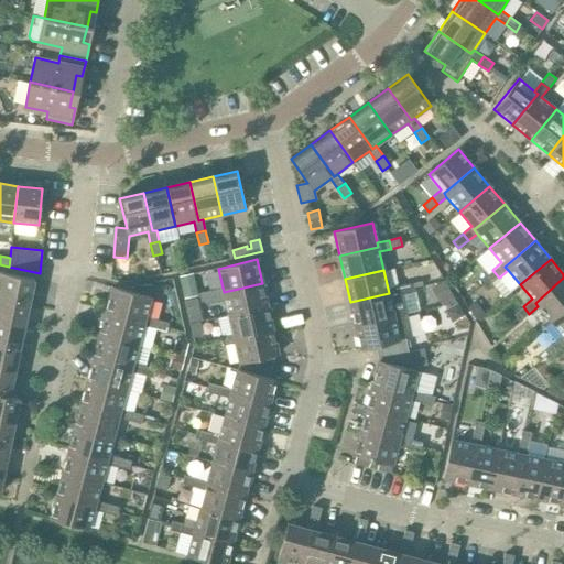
[(484,278),(489,285),(499,278),(492,270),(484,278)]
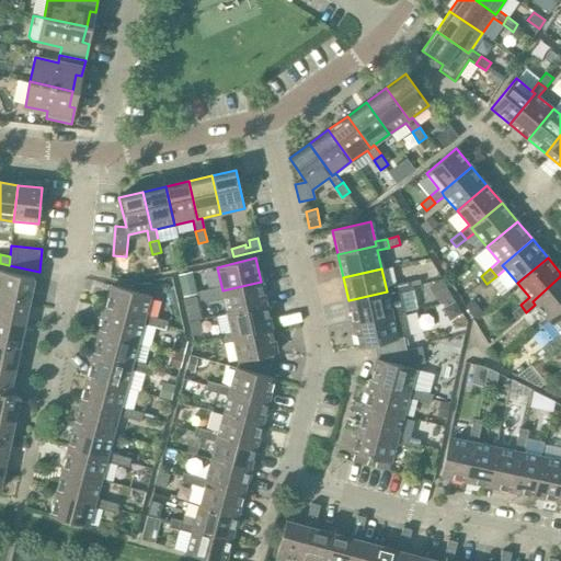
[(0,295),(29,302),(34,277),(0,270),(0,295)]
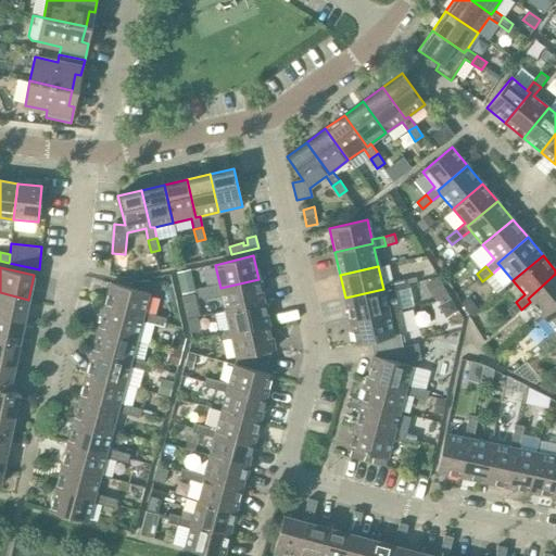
[(555,274),(528,299),(530,302),(543,316),(555,305),(555,274)]
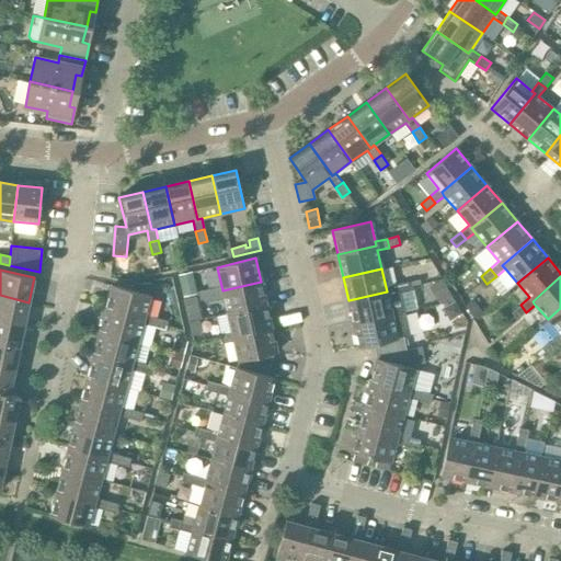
[(411,290),(410,287),(421,284),(420,279),(397,285),(399,294),(400,294),(411,290)]
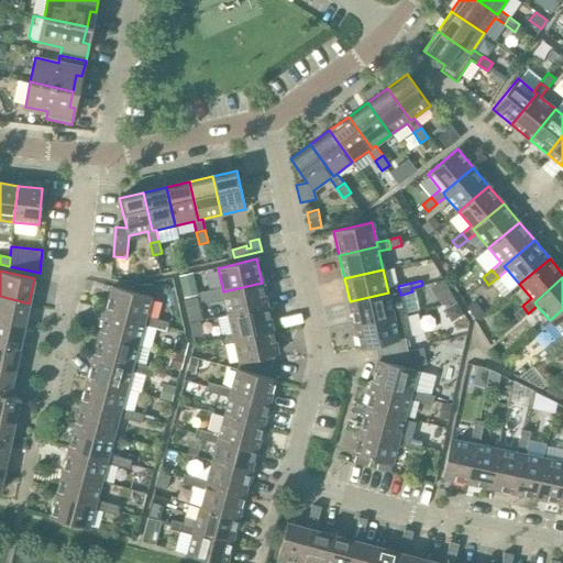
[(451,294),(443,280),(431,287),(439,300),(451,294)]
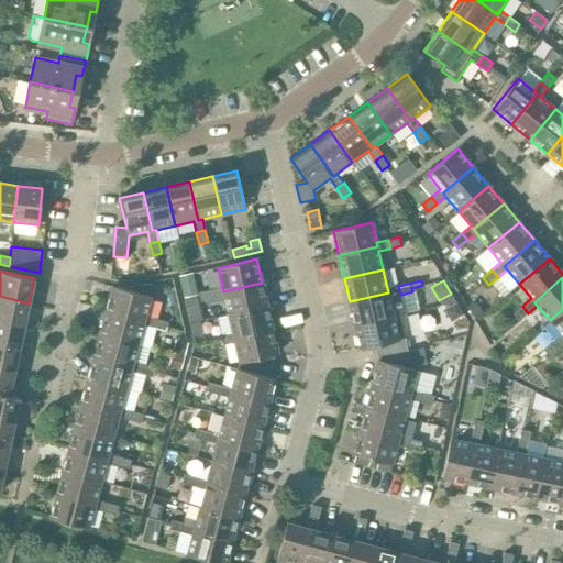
[(267,306),(262,283),(223,291),(222,287),(210,289),(212,298),(211,299),(212,302),(224,300),(228,315),(267,306)]
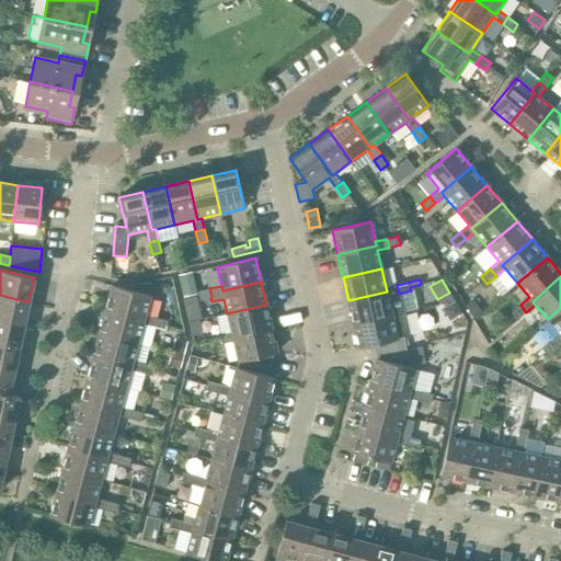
[(400,294),(399,294),(397,285),(386,287),(387,292),(348,300),(353,323),(404,312),(400,294)]
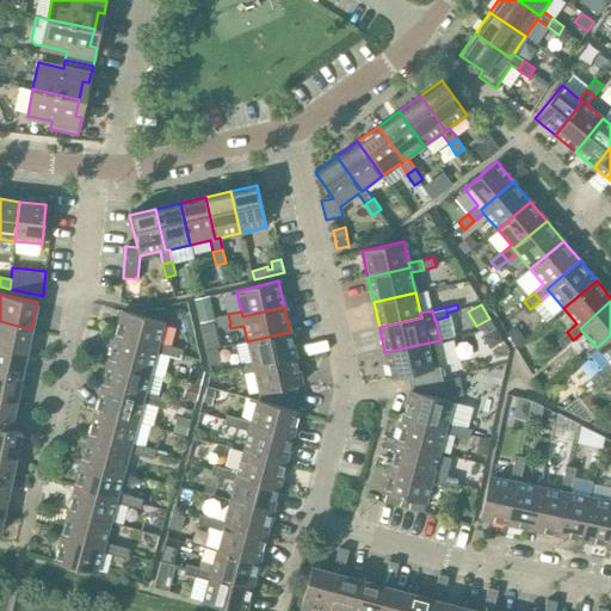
[(158,343),(164,322),(122,312),(115,337),(156,347),(158,343)]
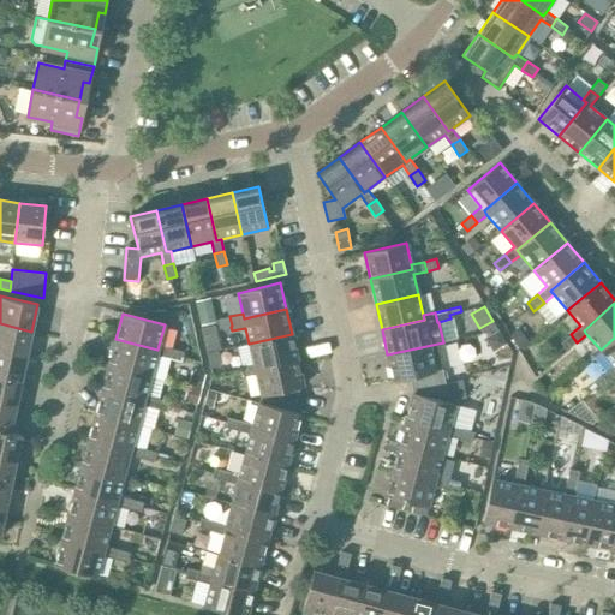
[(230,316),(218,320),(220,329),(231,327),(232,326),(230,316)]
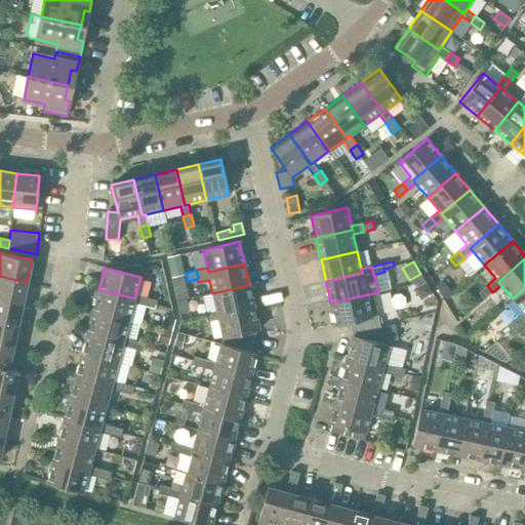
[(0,298),(23,305),(27,283),(0,276),(0,298)]
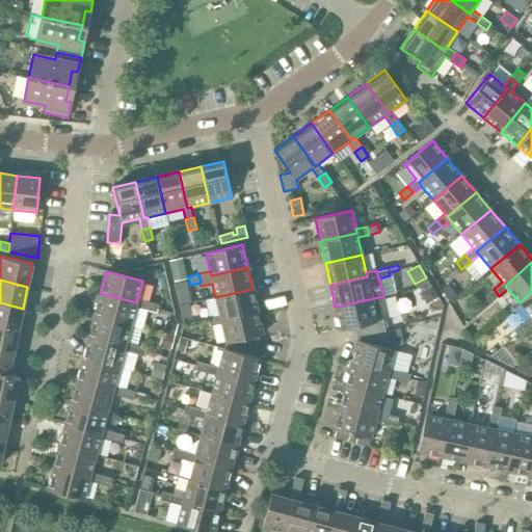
[(424,298),(432,300),(437,297),(431,286),(421,293),(424,298)]
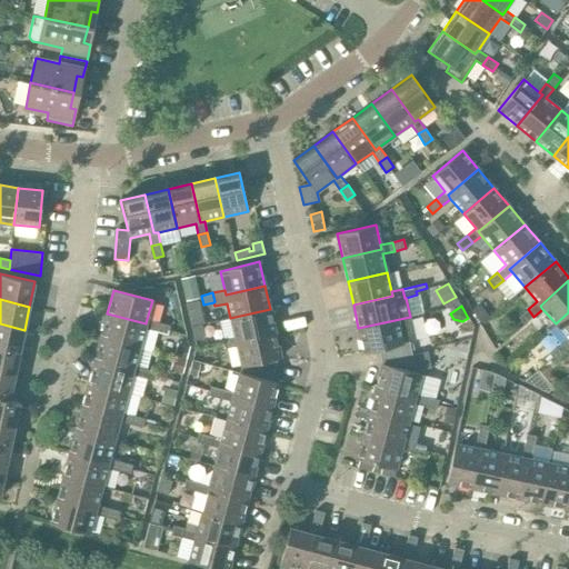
[(270,309),(230,318),(235,337),(223,340),(226,349),(237,346),(236,341),(275,332),(270,309)]
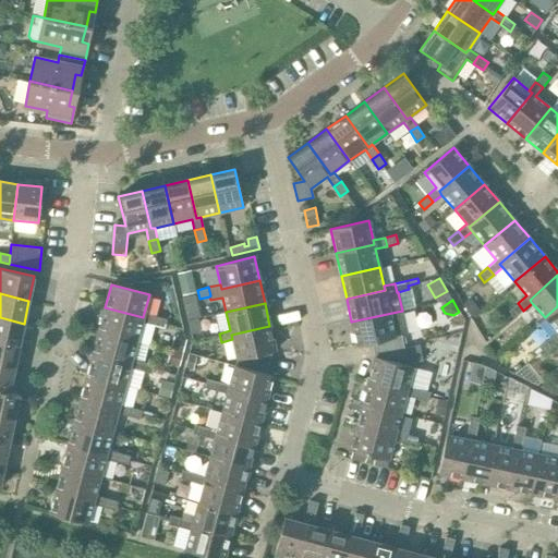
[(509,311),(514,318),(523,311),(518,303),(509,311)]
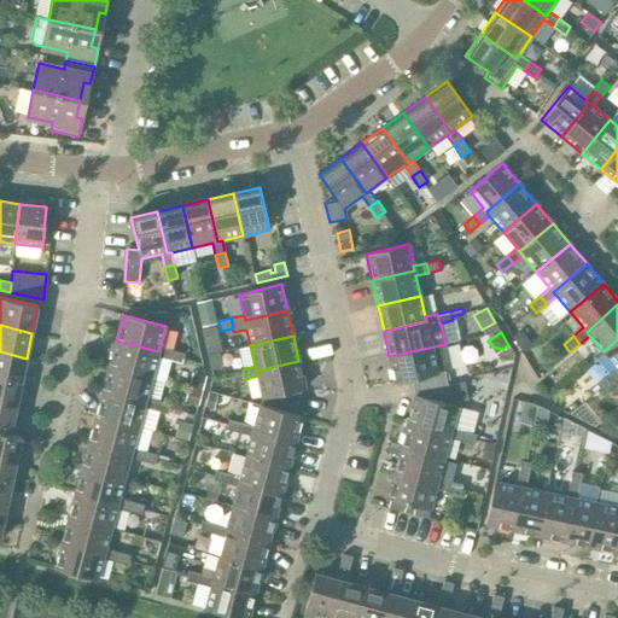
[(613,384),(617,379),(617,339),(604,351),(617,368),(607,377),(613,384)]
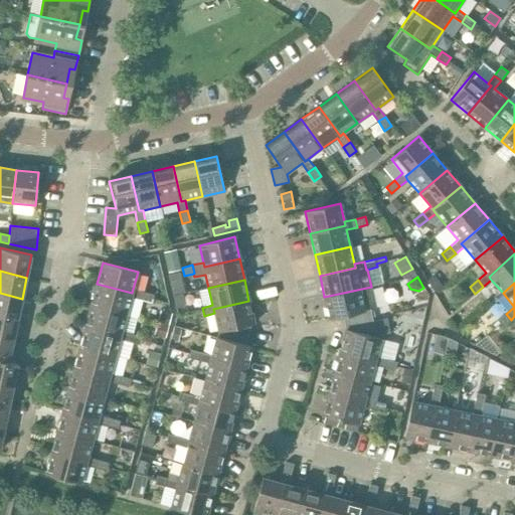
[(143,292),(133,289),(132,293),(97,284),(91,305),(126,314),(131,297),(141,300),(143,292)]
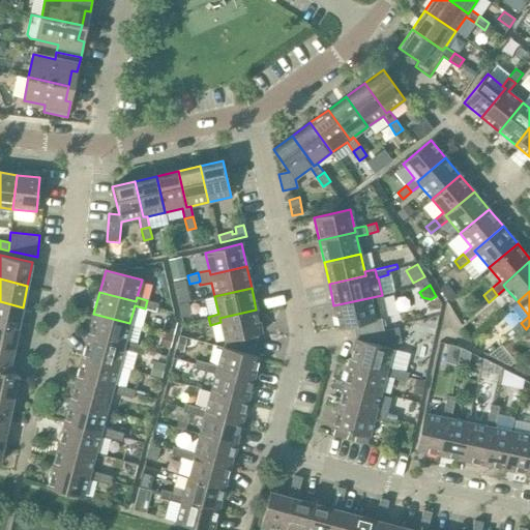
[(353,325),(356,339),(387,347),(382,318),(387,317),(382,295),(333,305),(339,328),(353,325)]
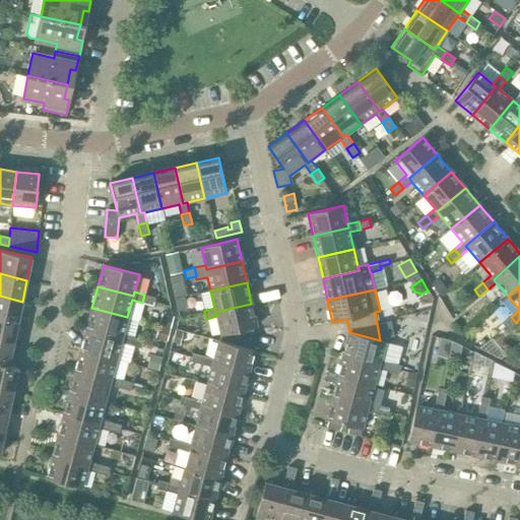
[(142,303),(153,306),(155,298),(144,295),(142,303)]
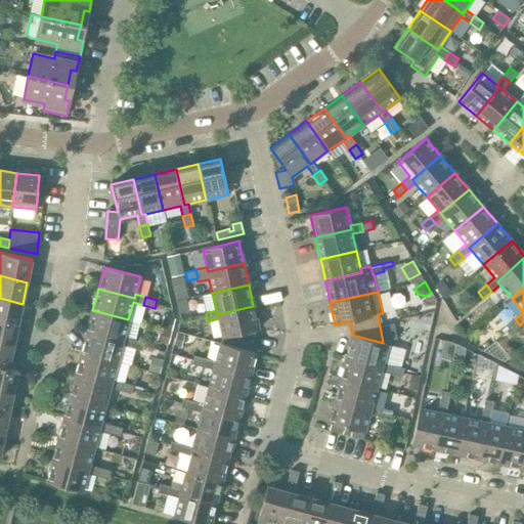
[(0,298),(0,321),(17,325),(23,304),(0,298)]
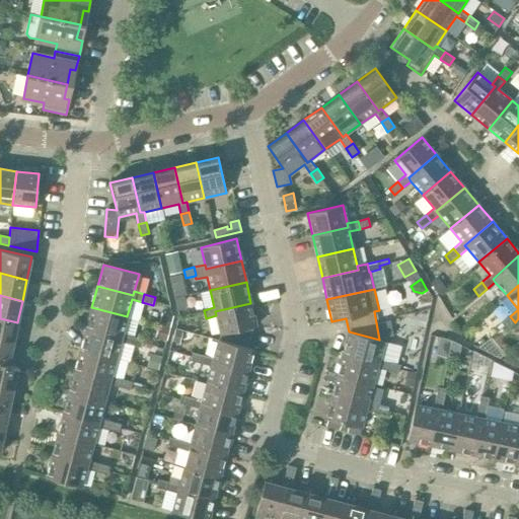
[(216,315),(220,334),(218,341),(247,348),(253,325),(255,325),(250,303),(215,311),(216,315)]
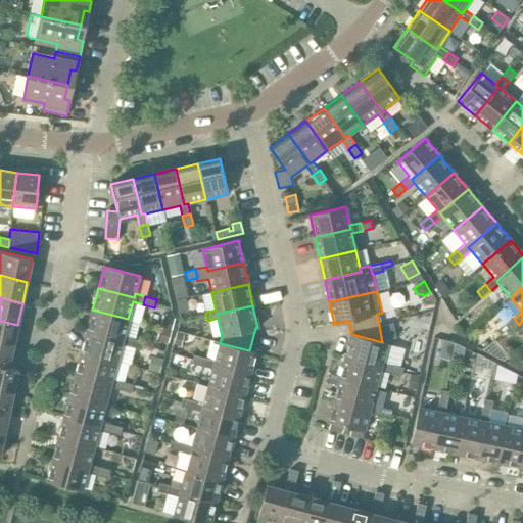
[(124,336),(128,319),(92,310),(87,331),(123,340),(124,336)]
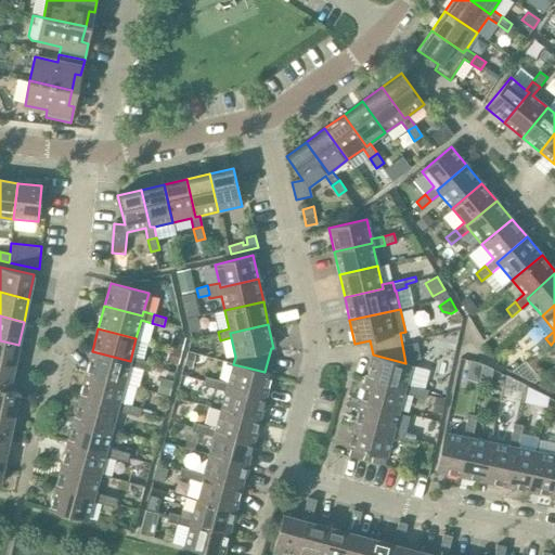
[(176,335),(172,348),(181,350),(184,338),(184,337),(176,335)]
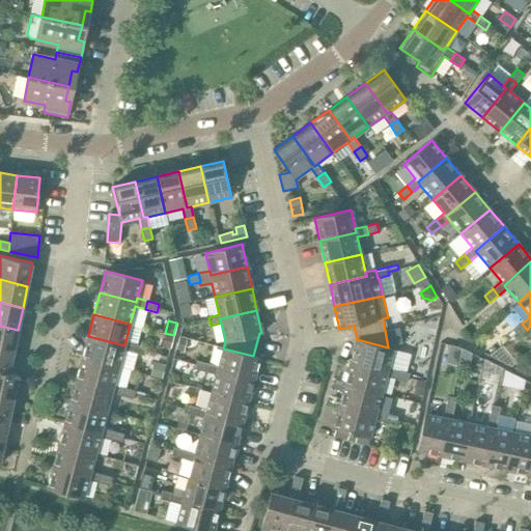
[(512,331),(519,337),(527,330),(522,324),(512,331)]
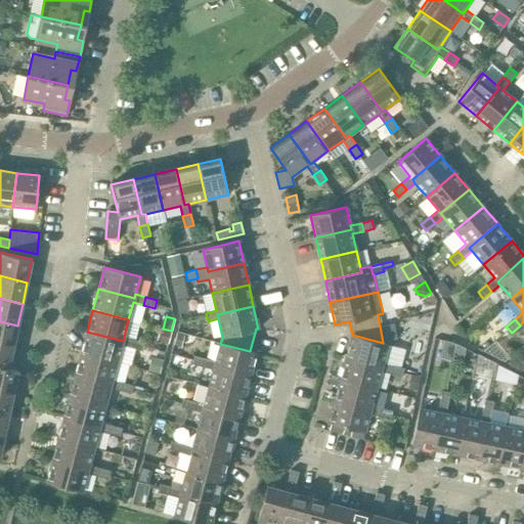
[(0,344),(13,347),(17,325),(0,321),(0,344)]
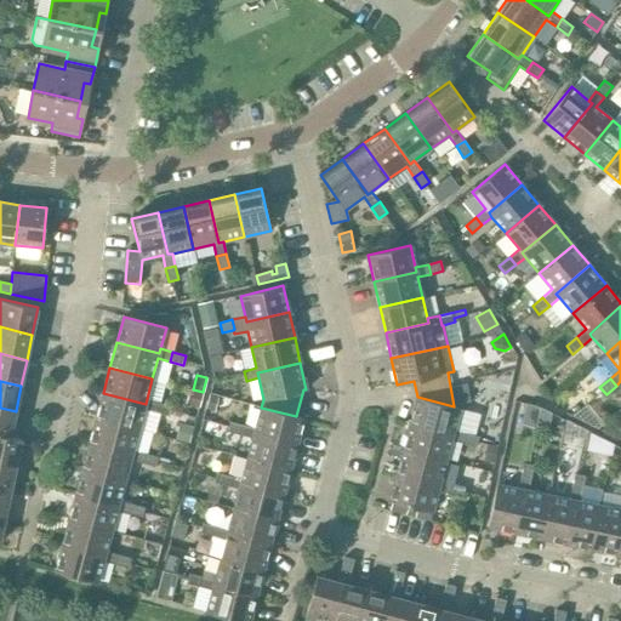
[(466,383),(451,387),(455,405),(471,402),(466,383)]
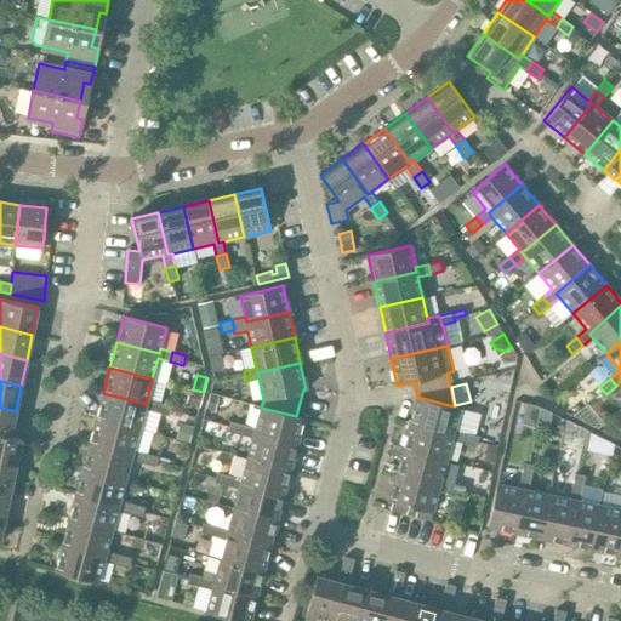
[(188,404),(199,406),(203,393),(192,391),(188,404)]
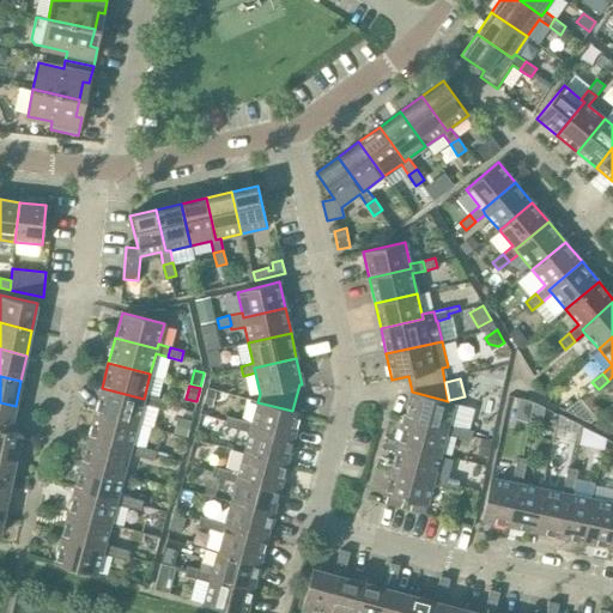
[(95,413),(137,424),(141,404),(155,407),(157,398),(145,394),(144,399),(102,388),(95,413)]
